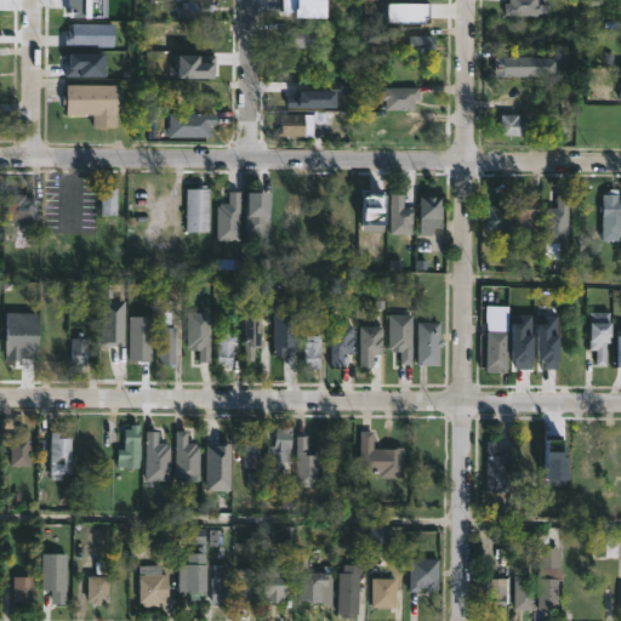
[(69,0),(112,0),(112,16),(80,16),(80,9),(69,9),(69,0)]
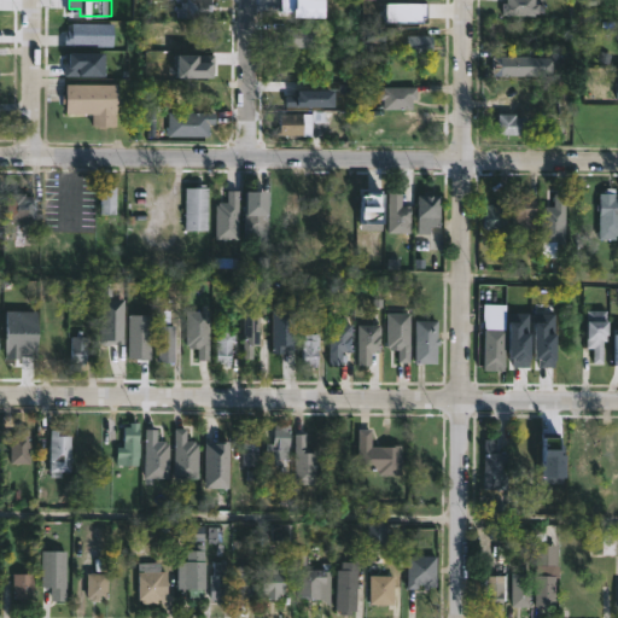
[(210,0),(210,11),(207,10),(207,18),(186,18),(186,7),(179,7),(179,1),(186,1),(186,0),(210,0)]
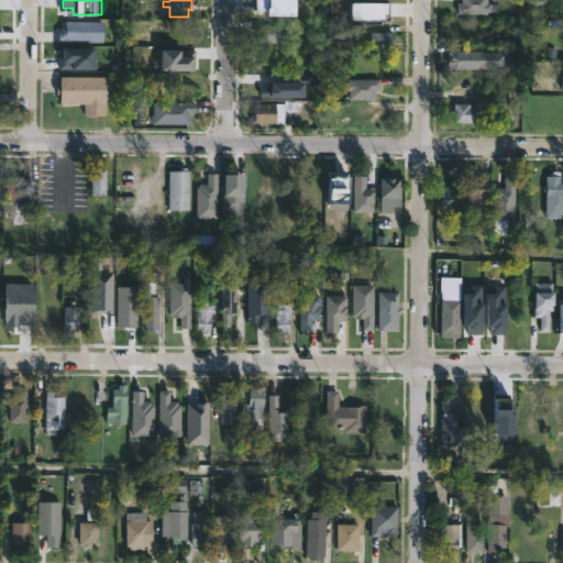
[(299,14),(299,0),(255,0),(255,14),(299,14)]
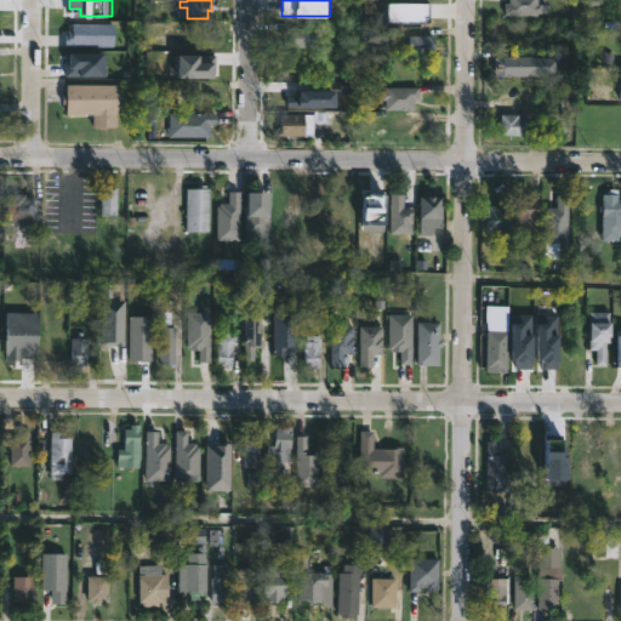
[(389,22),(389,0),(432,0),(432,22),(389,22)]
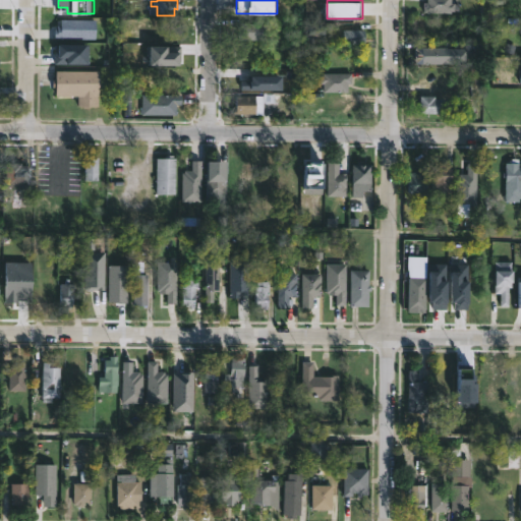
[(453,0),(453,2),(455,2),(455,11),(423,11),(423,1),(428,1),(428,0),(453,0)]
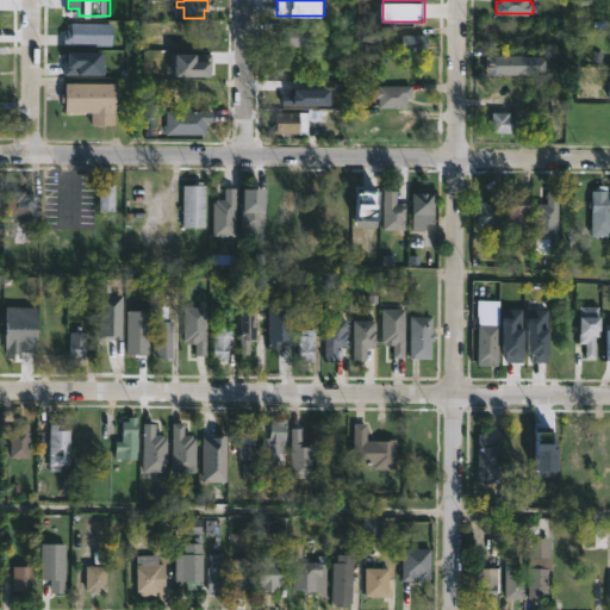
[(117,42),(66,42),(66,27),(74,27),(74,19),(117,20),(117,42)]
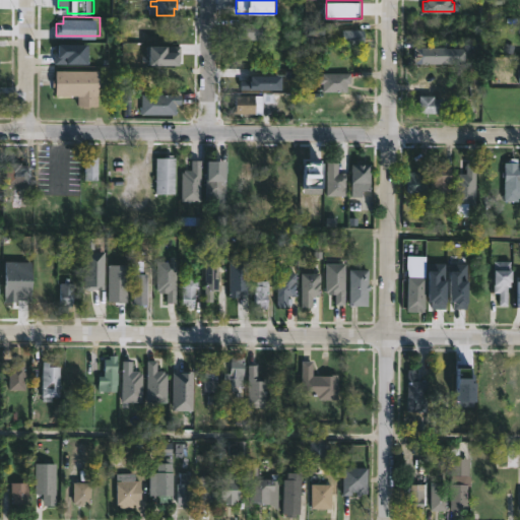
[(255,22),(266,23),(266,40),(245,39),(246,22),(253,22),(253,21),(255,21),(255,22)]
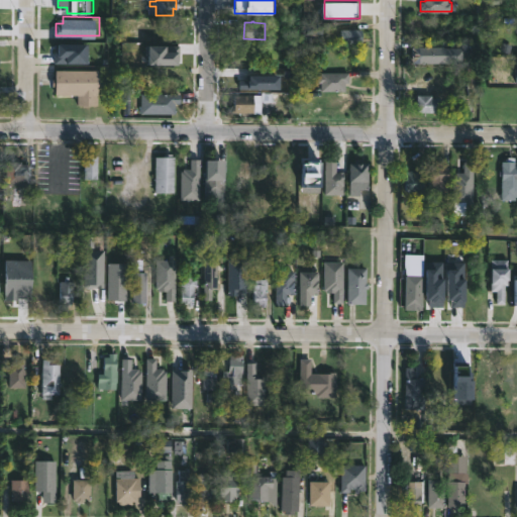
[(341,44),(365,44),(365,32),(341,32),(341,44)]
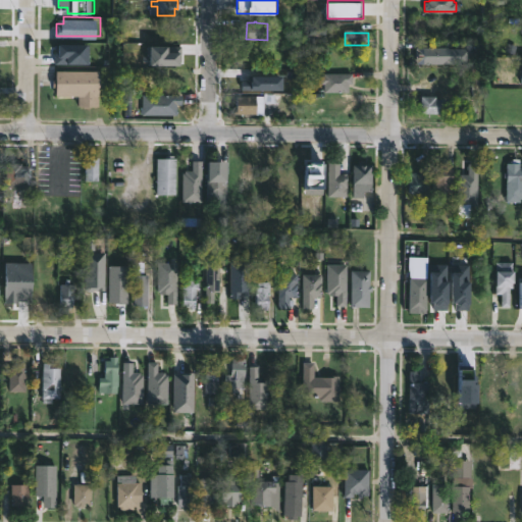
[(57,62),(92,62),(92,43),(57,43),(57,62)]
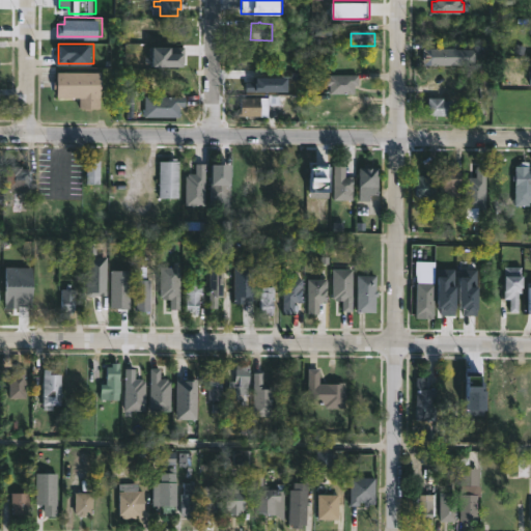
[(156,46),(187,47),(186,66),(156,66),(156,46)]
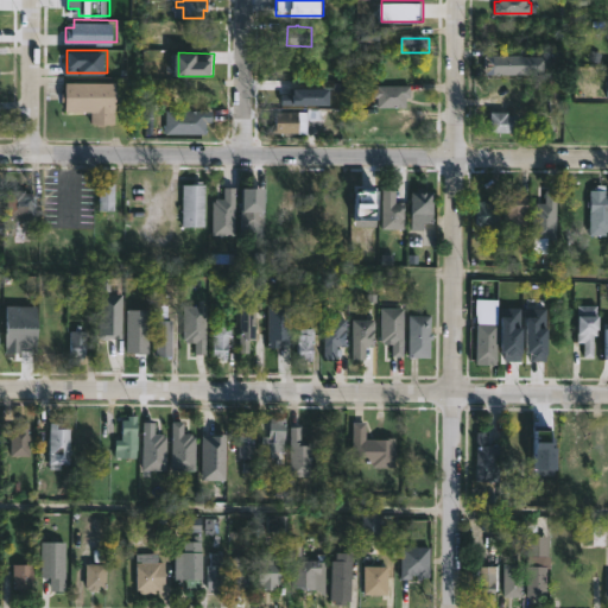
[(524,55),(529,56),(529,74),(488,74),(488,68),(492,68),(492,55),(524,55)]
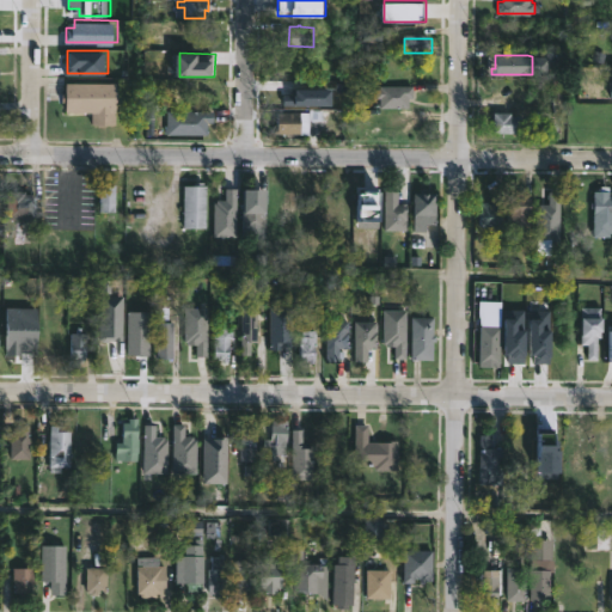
[(316,62),(280,62),(280,79),(316,79),(316,62)]
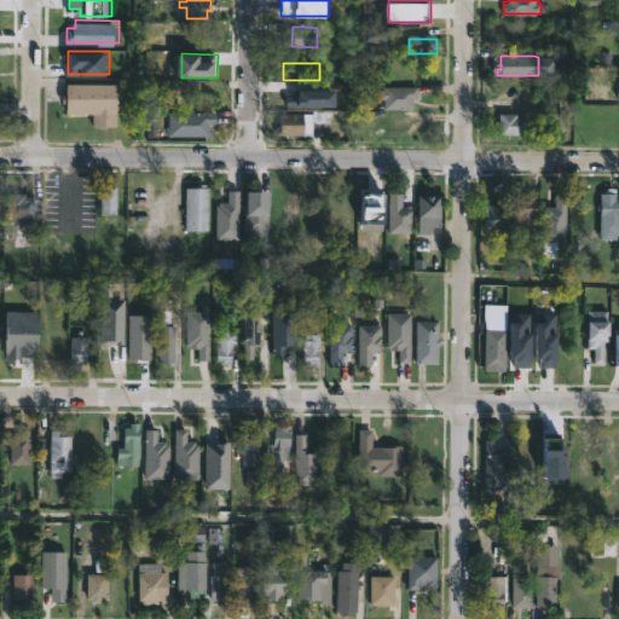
[(573,80),(574,114),(560,114),(559,90),(561,90),(561,80),(573,80)]
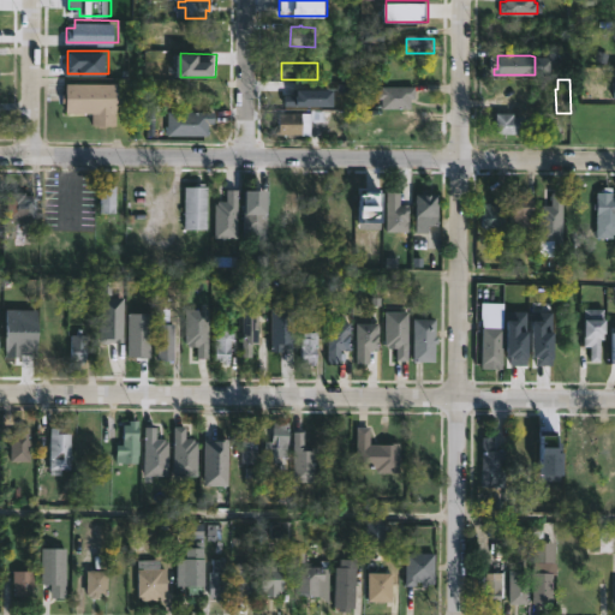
[(113,84),(112,125),(88,125),(88,113),(61,113),(63,83),(113,84)]
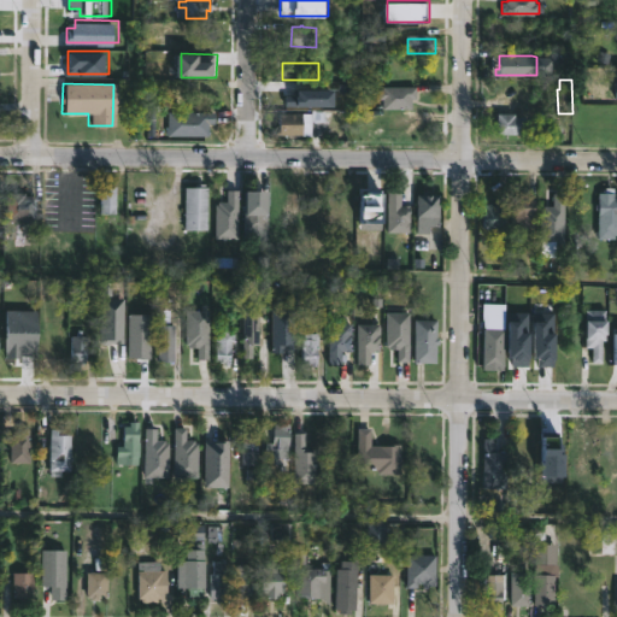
[(411,99),(411,101),(413,101),(413,107),(411,109),(382,109),(382,99),(378,99),(378,89),(382,89),(382,86),(416,86),(416,99),(411,99)]
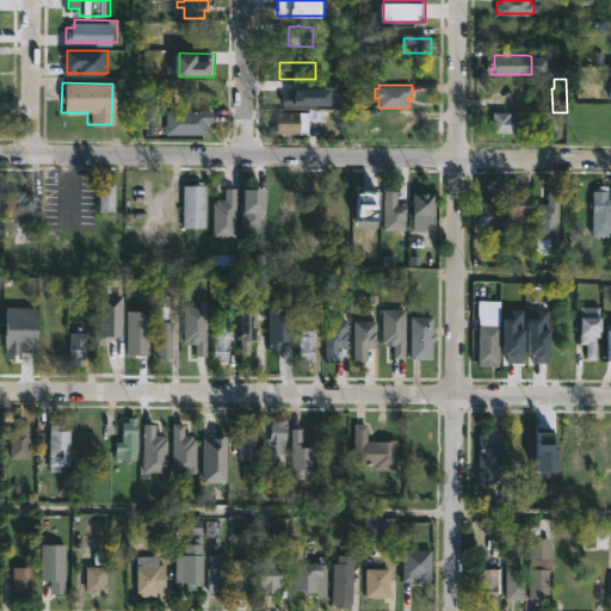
[(278,93),(278,106),(304,107),(304,93),(278,93)]
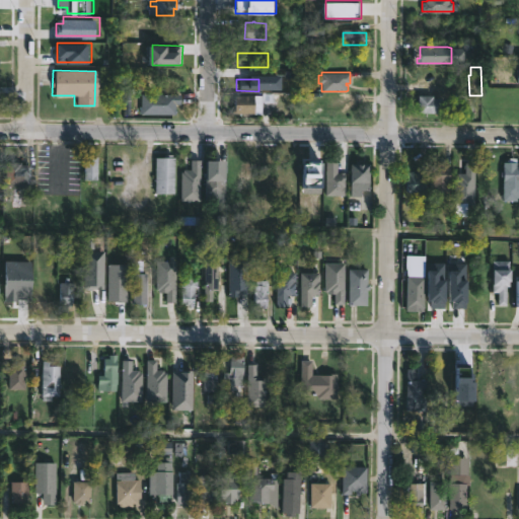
[(177,115),(143,114),(144,93),(181,94),(181,103),(177,103),(177,115)]
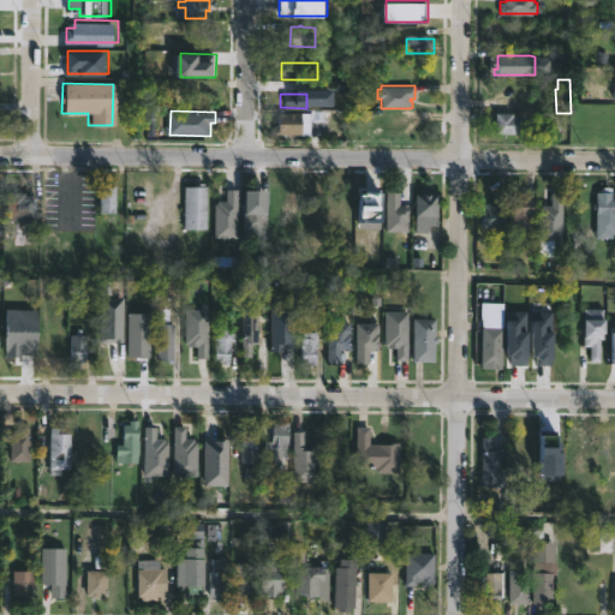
[(304,113),(304,133),(279,133),(279,131),(280,131),(281,112),(304,113)]
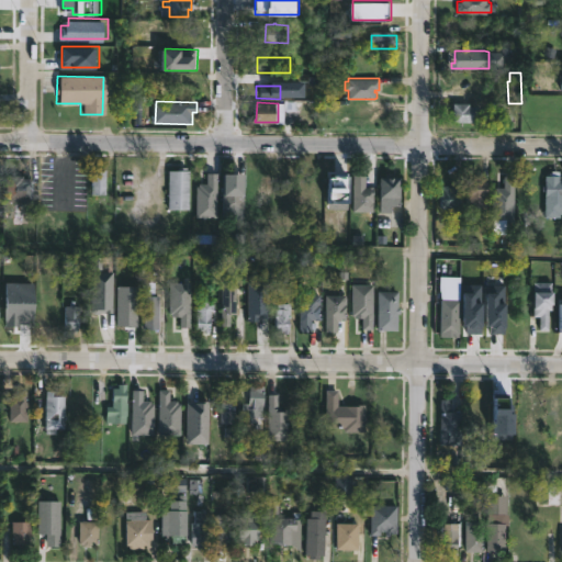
[(480,121),(453,122),(453,102),(470,103),(470,105),(481,105),(480,121)]
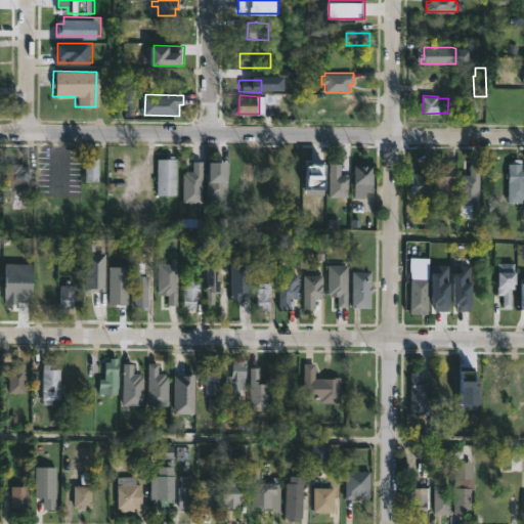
[(101,159),(100,181),(97,181),(97,186),(86,184),(86,158),(94,159),(94,155),(100,156),(100,158),(101,159)]
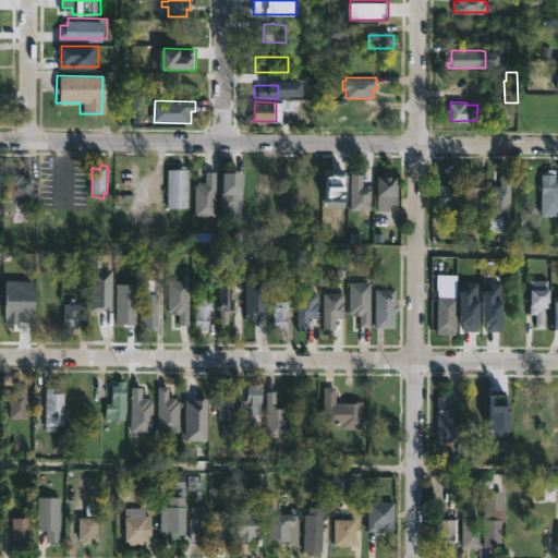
[(187,166),(187,169),(190,169),(190,208),(169,208),(169,201),(162,201),(162,194),(169,194),(169,169),(178,169),(178,166),(187,166)]
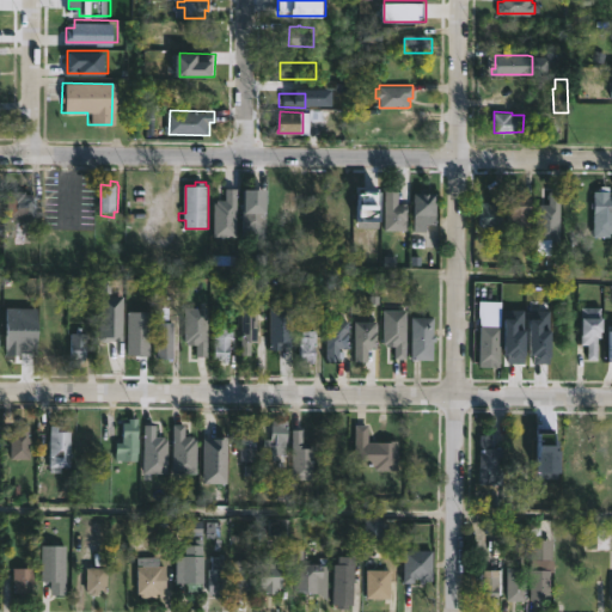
[(237,236),(238,188),(226,188),(226,199),(215,197),(215,236),(237,236)]
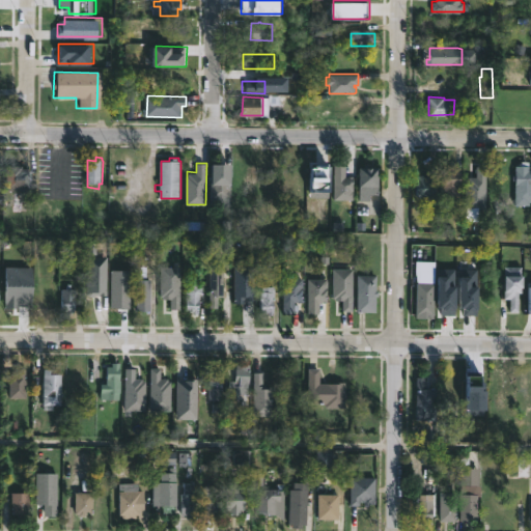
[(232,190),(231,199),(212,198),(213,164),(224,164),(224,176),(232,176),(232,190)]
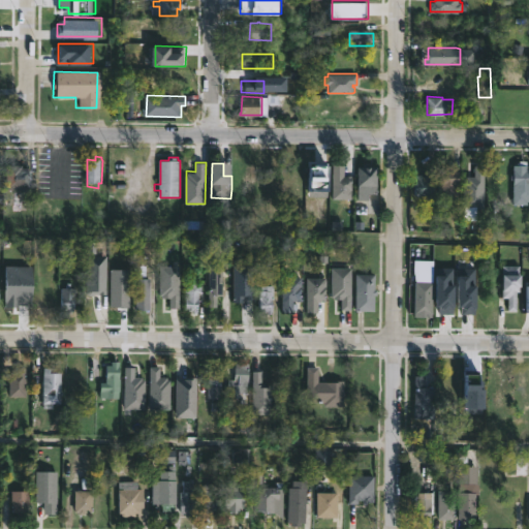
[(313,189),(313,163),(331,163),(331,189),(313,189)]
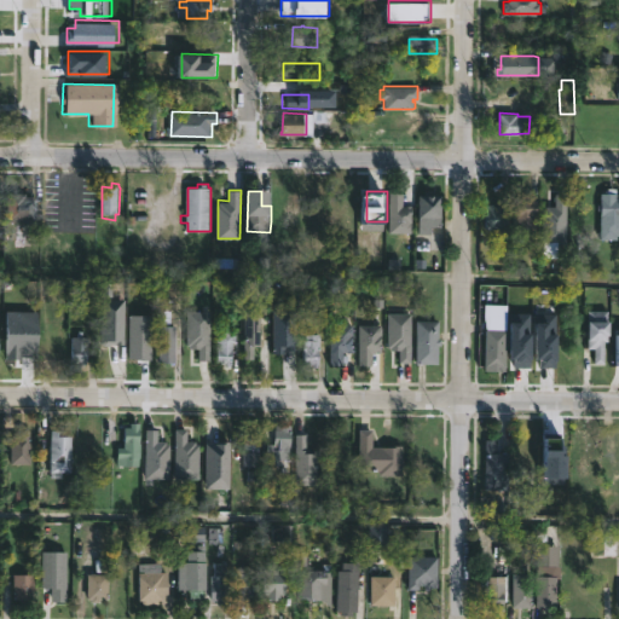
[(567,191),(567,236),(560,236),(560,255),(543,255),(543,206),(555,206),(555,191),(567,191)]
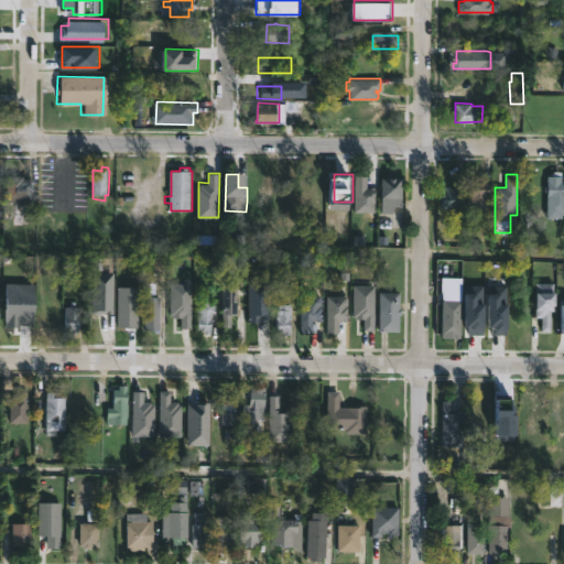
[(25,175),(25,179),(36,179),(35,203),(8,202),(9,175),(25,175)]
